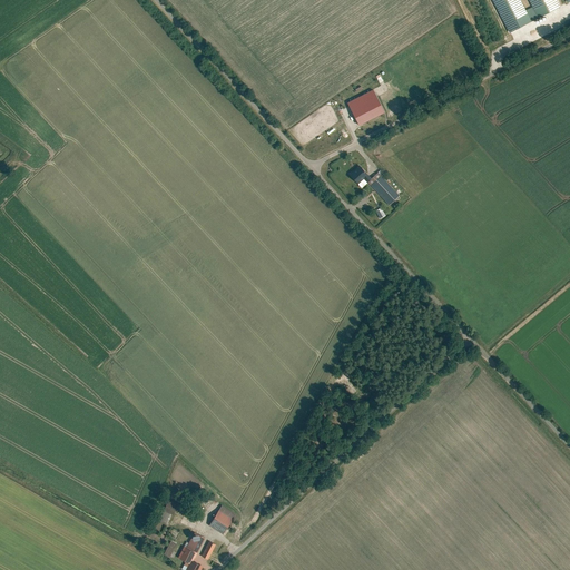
[(492,0),(509,32),(561,6),(558,0),(528,0),(532,7),(526,10),(520,0),(492,0)]
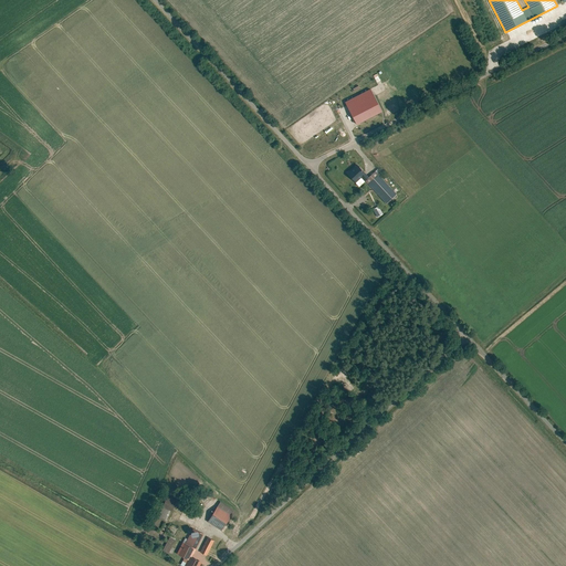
[(349,108),(357,124),(383,111),(375,95),(349,108)]
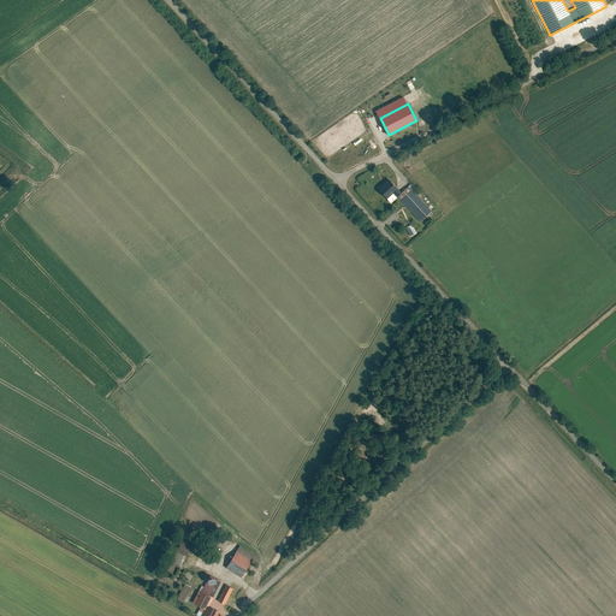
[(388,188),(392,193),(397,188),(383,173),(372,184),(381,194),(388,188)]
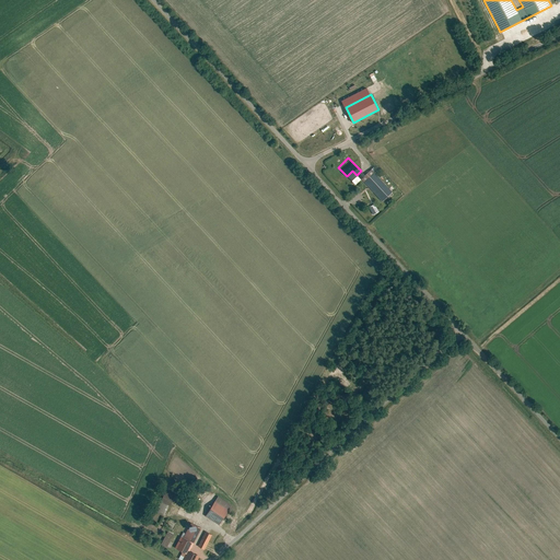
[(360,181),(377,198),(387,188),(386,187),(389,183),(382,175),(380,177),(372,168),(360,181)]
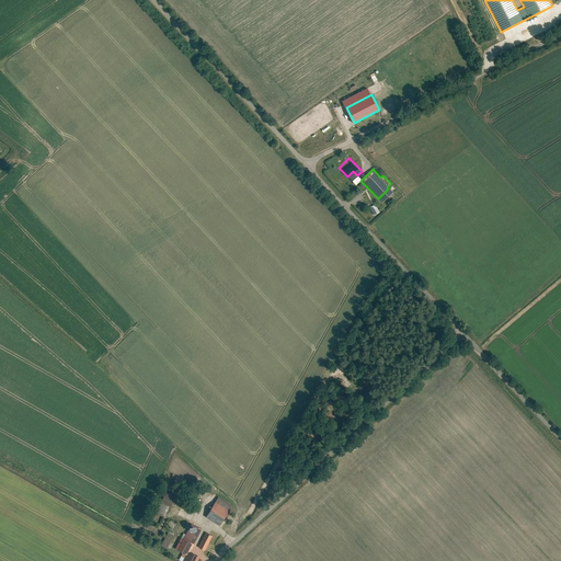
[(375,204),(368,207),(373,215),(379,212),(375,204)]
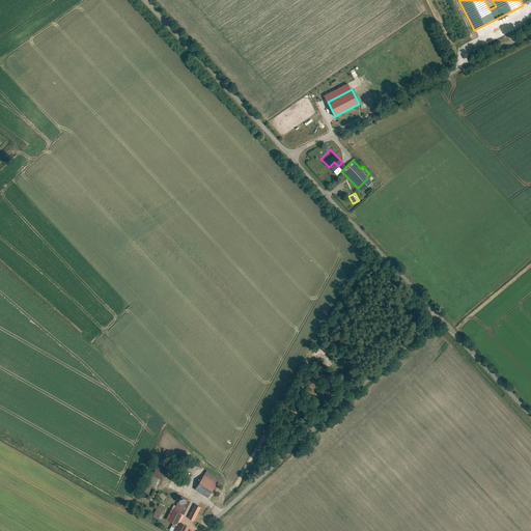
[(162,478),(165,469),(156,465),(151,474),(162,478)]
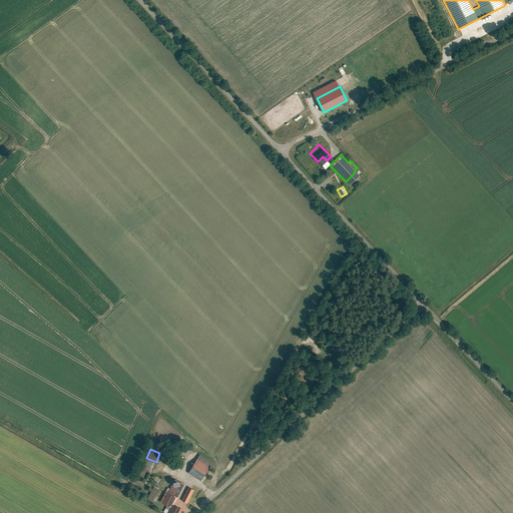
[(197,454),(186,472),(200,481),(211,463),(197,454)]
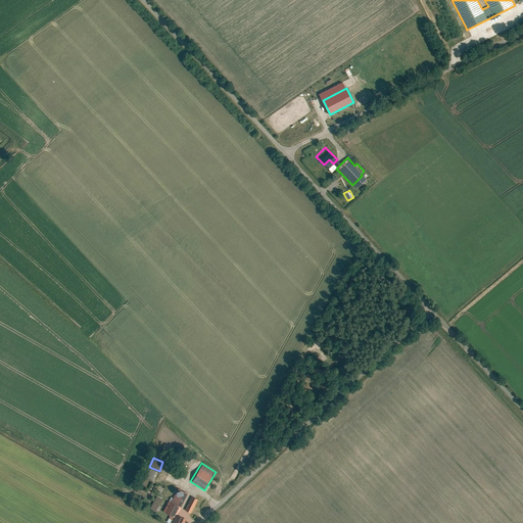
[(178,485),(171,498),(181,505),(188,491),(178,485)]
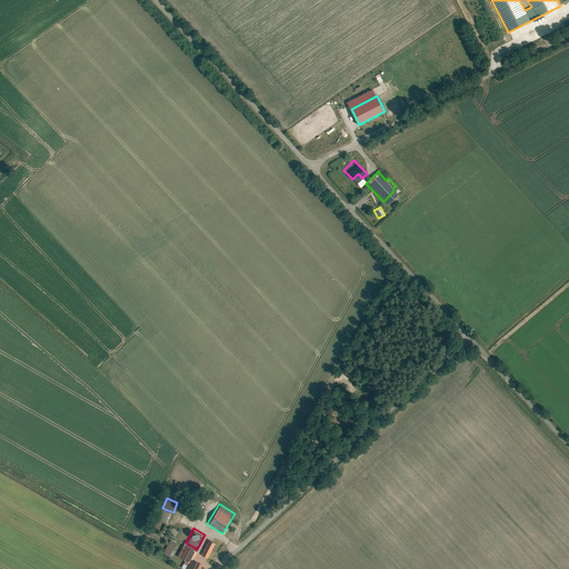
[(208,536),(200,551),(208,555),(215,540),(208,536)]
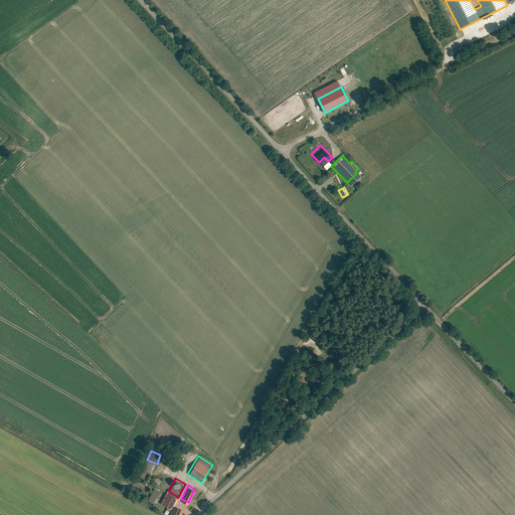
[(159,489),(153,486),(149,493),(155,497),(159,489)]
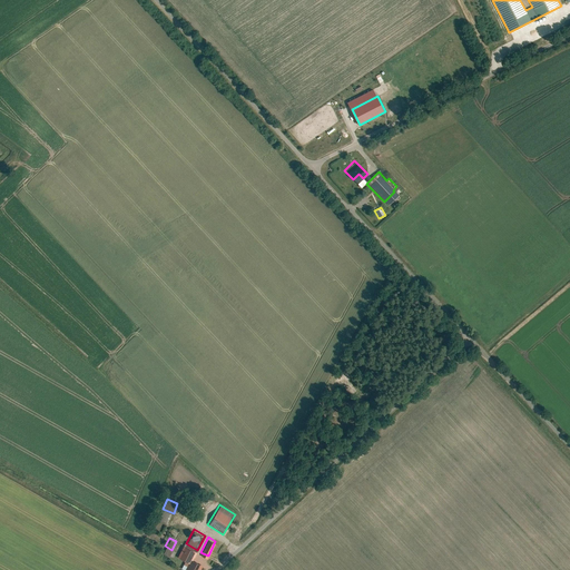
[(185,543),(178,554),(190,561),(187,569),(188,569),(200,569),(205,563),(193,557),(197,550),(185,543)]
